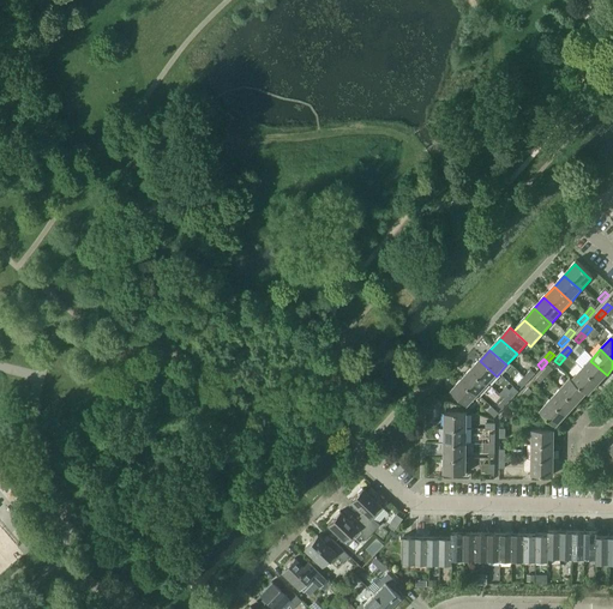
[(497,377),(480,361),(469,372),(486,387),(497,377)]
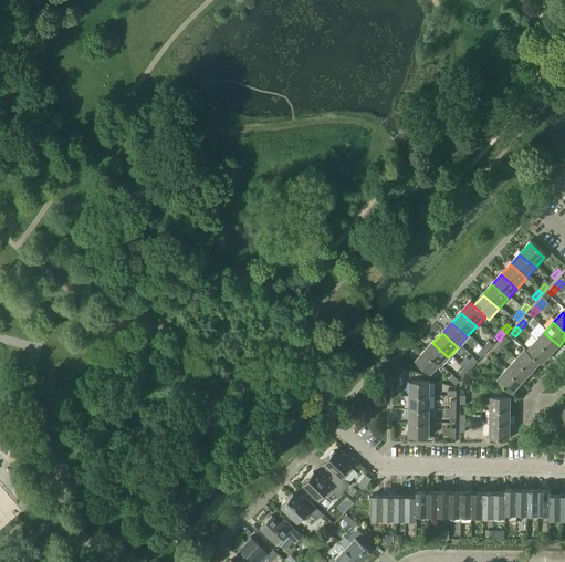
[(560,346),(544,333),(535,343),(550,357),(560,346)]
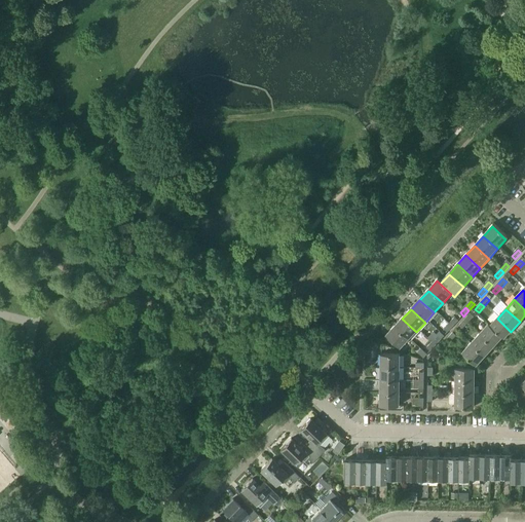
[(466,326),(472,320),(469,317),(462,323),(466,326)]
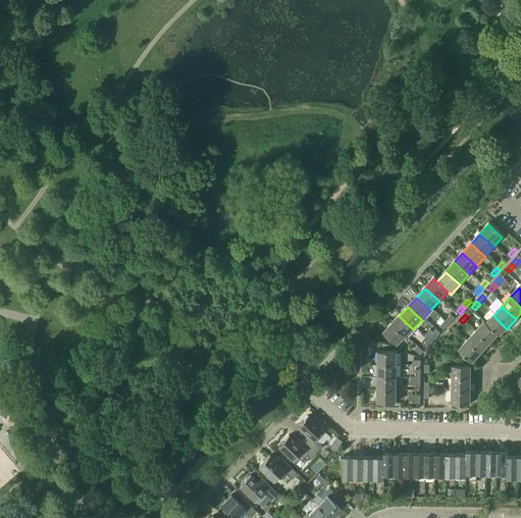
[(413,329),(399,316),(391,326),(405,339),(413,329)]
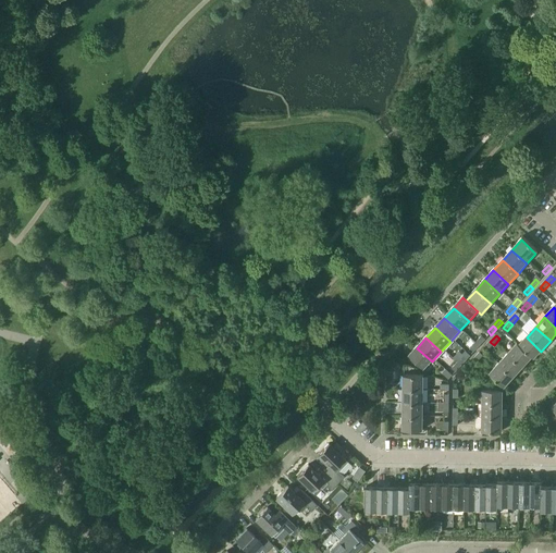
[(541,352),(527,338),(517,347),(530,359),(532,361),(541,352)]
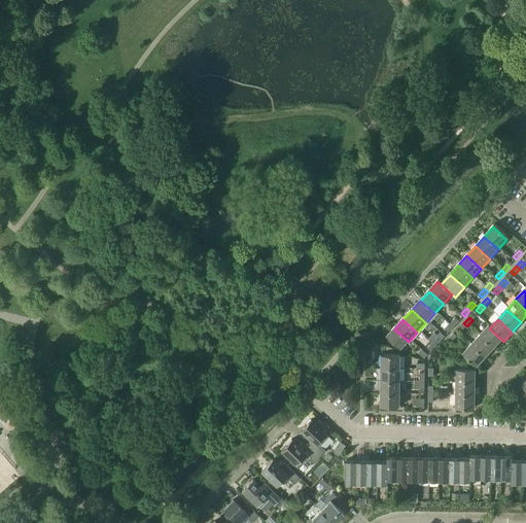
[(453,329),(457,324),(454,321),(449,326),(453,329)]
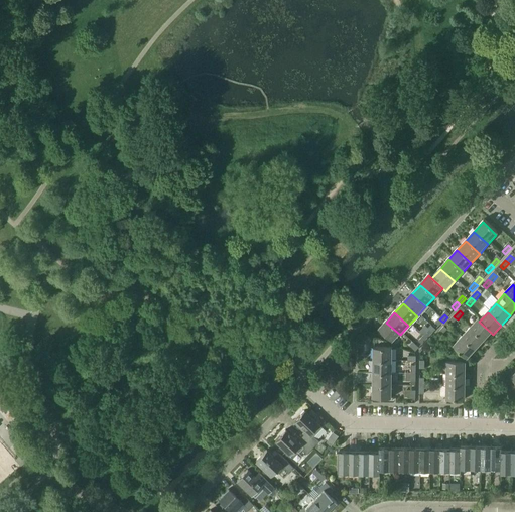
[(452,326),(458,320),(454,316),(448,323),(452,326)]
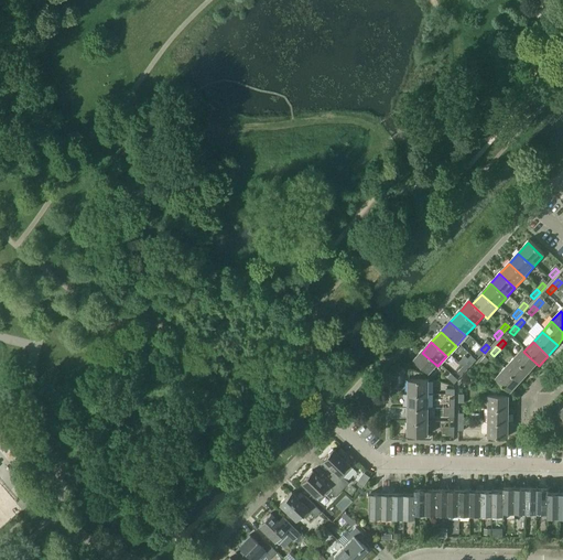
[(478,359),(485,353),(480,350),(474,356),(478,359)]
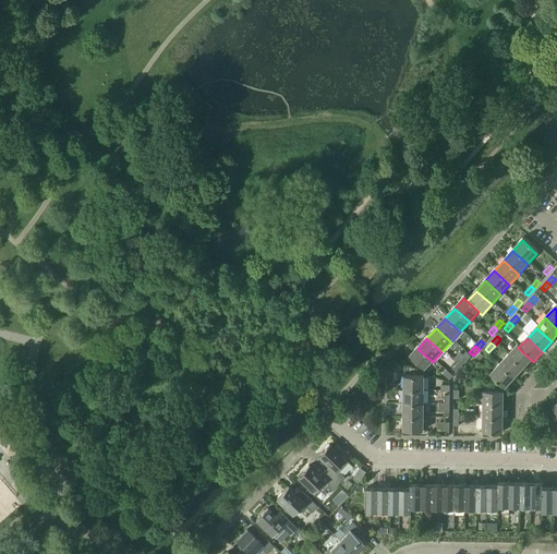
[(531,360),(518,348),(517,347),(507,357),(522,371),(531,360)]
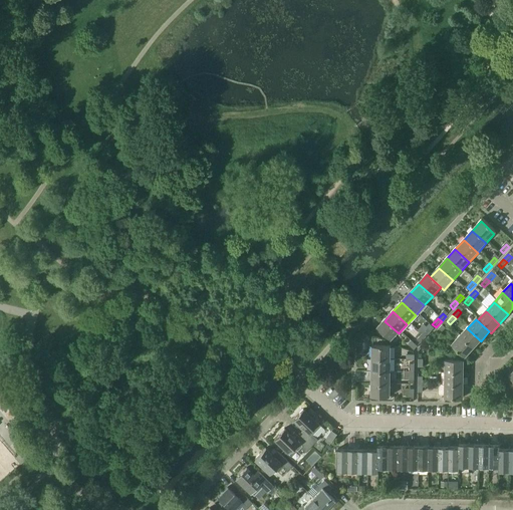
[(399,333),(385,321),(375,330),(390,342),(399,333)]
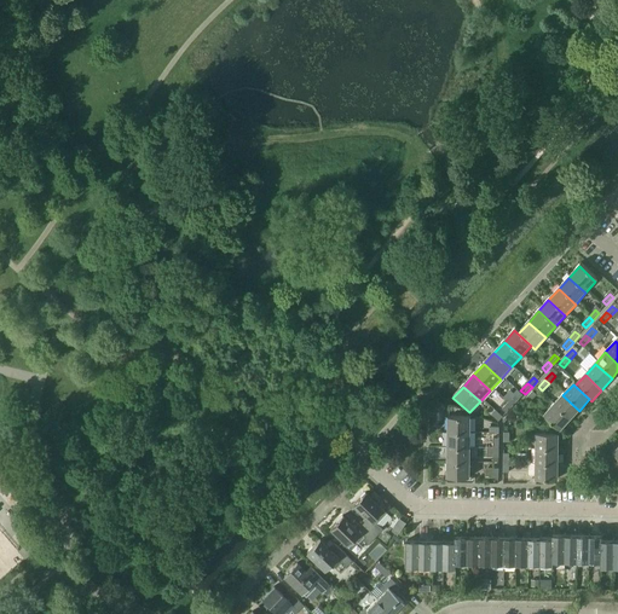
[(529,406),(535,399),(531,395),(525,403),(529,406)]
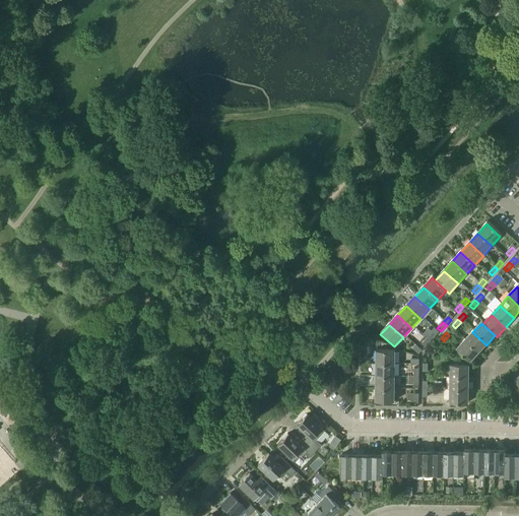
[(487,345),(472,332),(463,342),(477,355),(487,345)]
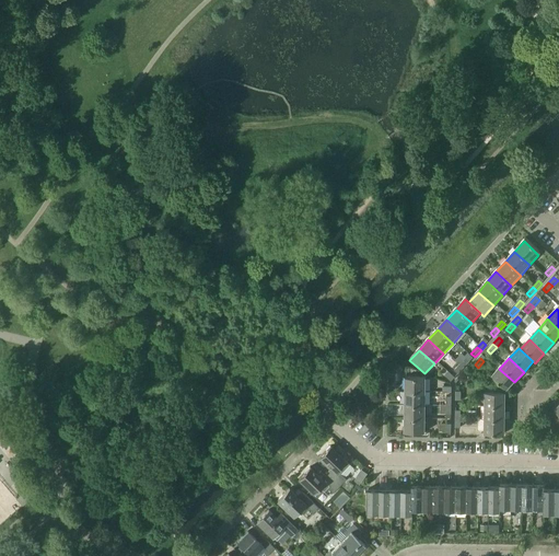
[(463,371),(468,365),(464,361),(458,368),(463,371)]
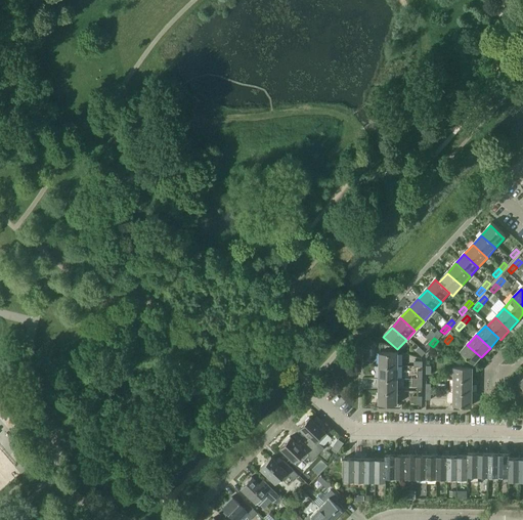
[(427,353),(433,347),(429,344),(424,350),(427,353)]
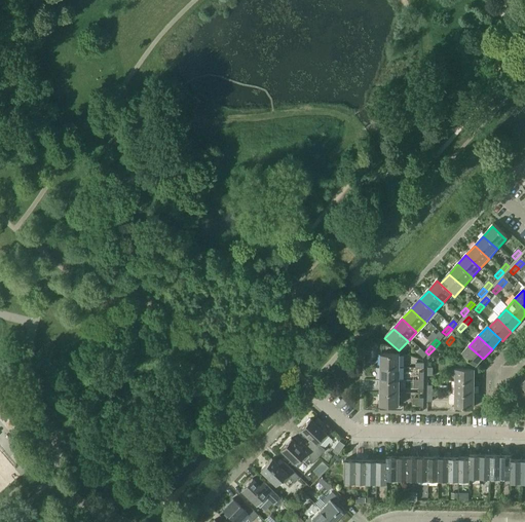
[(483,359),(469,346),(460,356),(475,369),(483,359)]
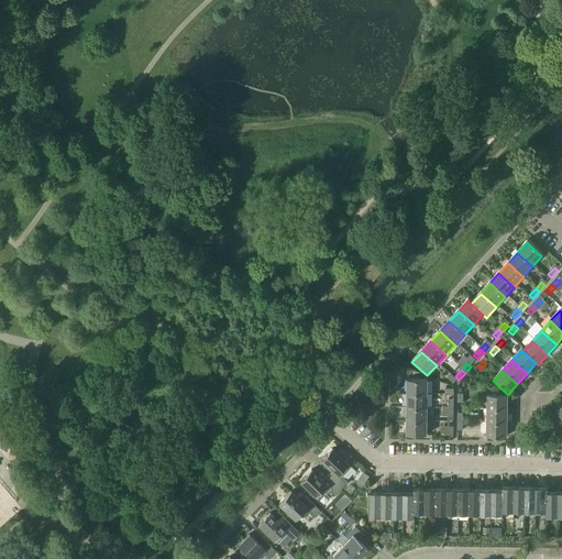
[(455,383),(449,377),(445,381),(452,387),(455,383)]
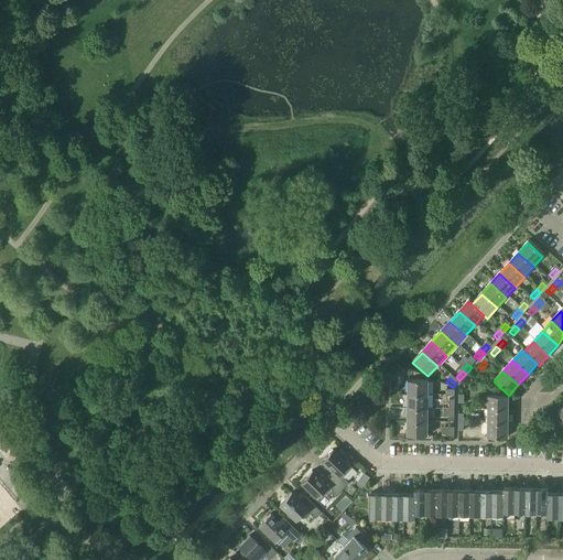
[(428,398),(428,384),(408,384),(407,397),(428,398)]
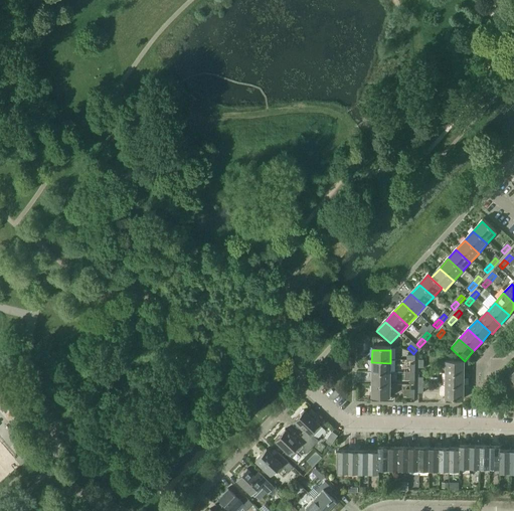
[(390,375),(390,363),(371,362),(371,375),(390,375)]
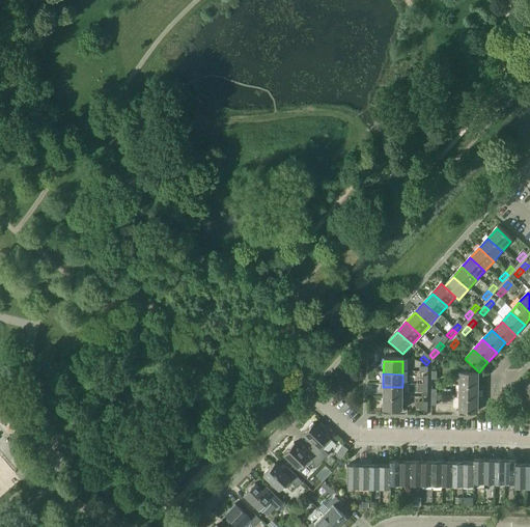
[(477,388),(478,376),(458,375),(458,388),(477,388)]
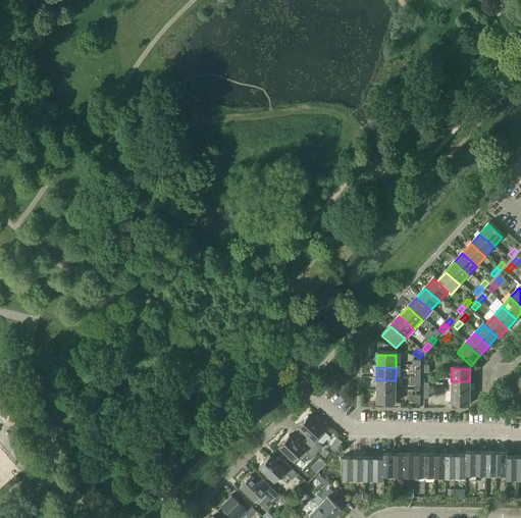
[(395,394),(396,380),(376,380),(376,393),(395,394)]
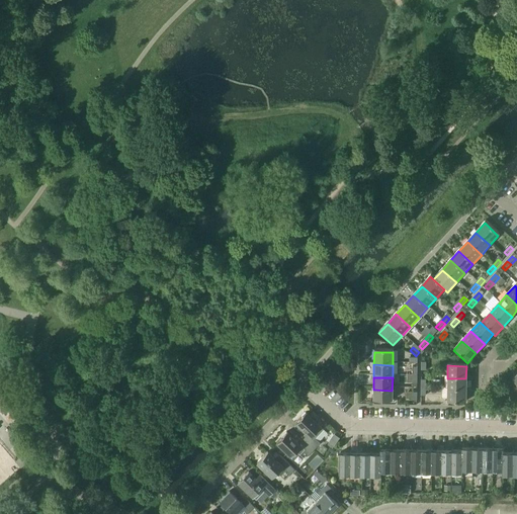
[(465,392),(465,378),(447,378),(446,392),(465,392)]
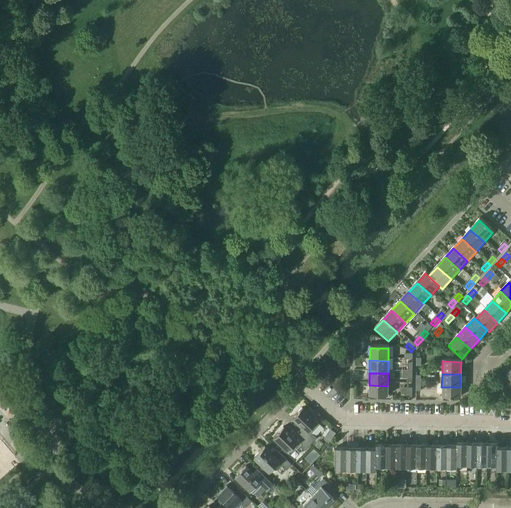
[(387,398),(387,386),(369,385),(369,398),(387,398)]
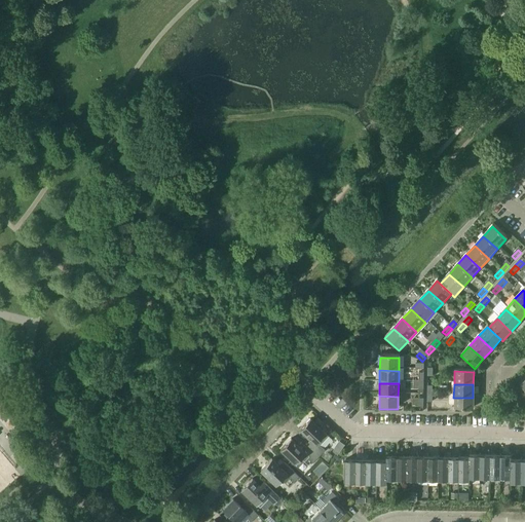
[(473,411),(473,398),(453,398),(453,410),(473,411)]
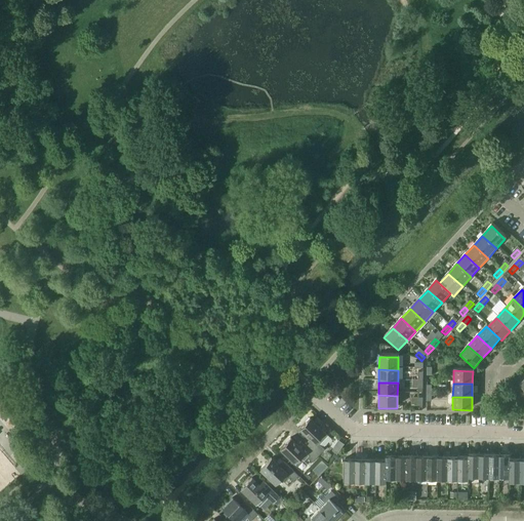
[(317,441),(322,435),(308,422),(297,433),(309,443),(304,447),(317,459),(323,452),(318,447),(320,445),(317,441)]
